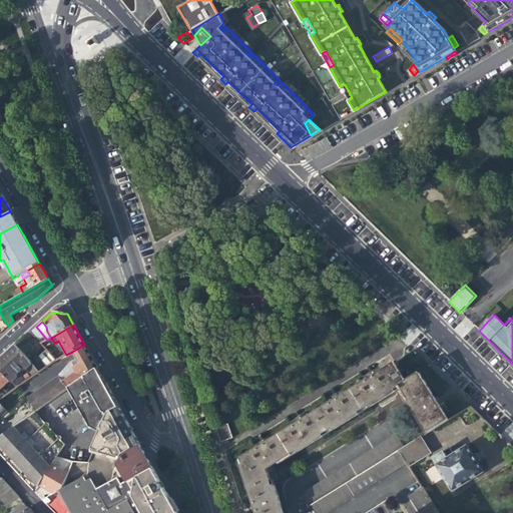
[(47,340),(36,327),(30,333),(40,345),(47,341),(47,340)]
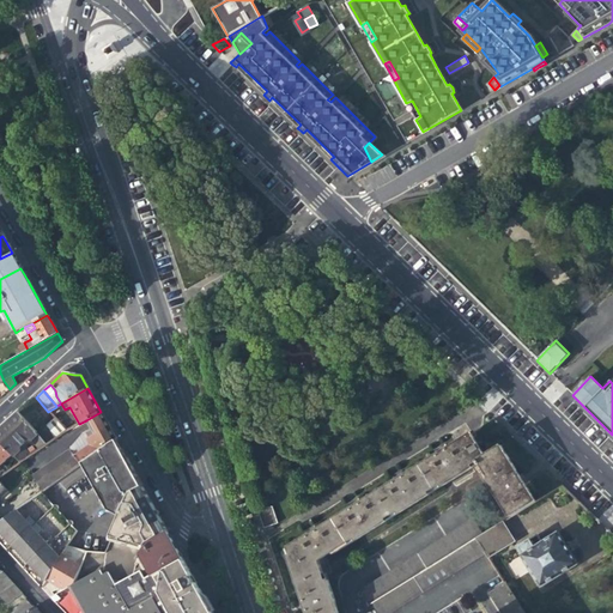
[(60,412),(56,407),(48,412),(52,417),(60,412)]
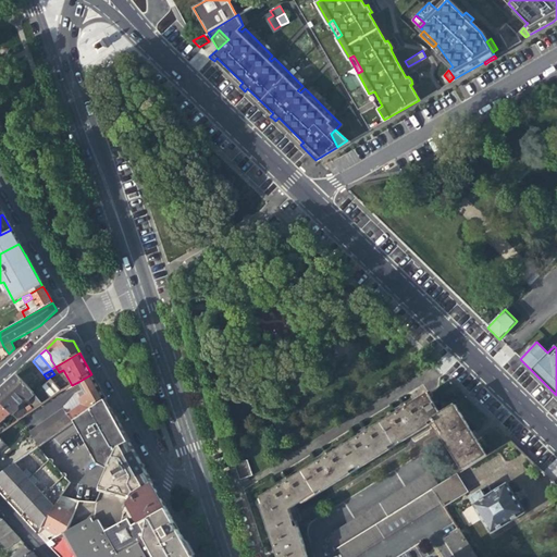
[(71,425),(106,400),(95,380),(91,374),(78,382),(83,391),(87,397),(81,401),(83,406),(71,413),(70,410),(65,413),(63,411),(29,434),(39,446),(71,425)]
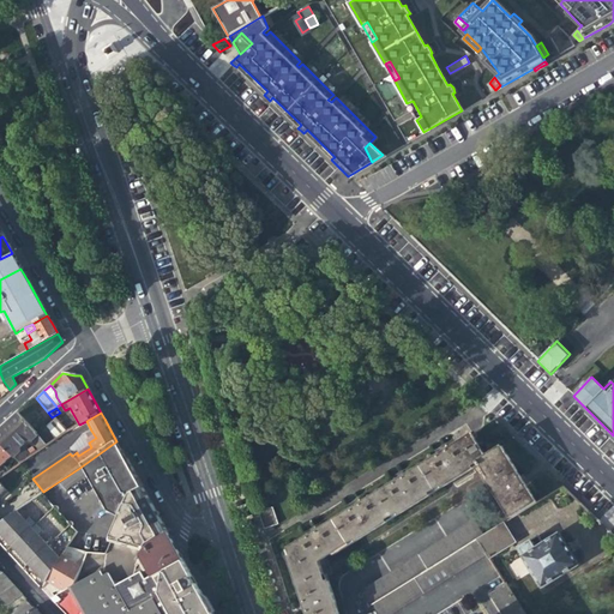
[(36,433),(18,415),(0,431),(0,443),(20,464),(22,463),(26,459),(19,451),(20,446),(26,441),(31,443),(40,451),(46,446),(35,434),(36,433)]
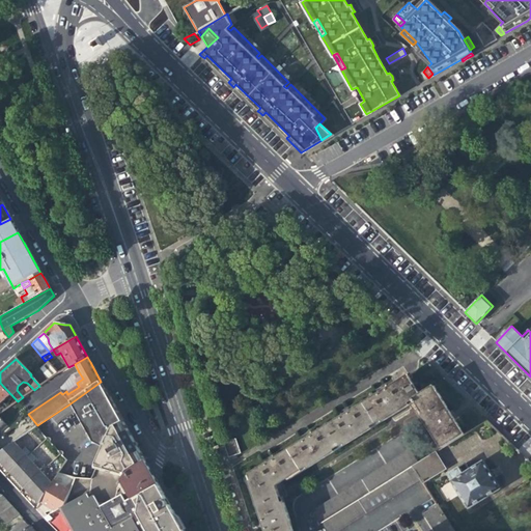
[(49,380),(57,374),(48,363),(44,366),(40,369),(49,380)]
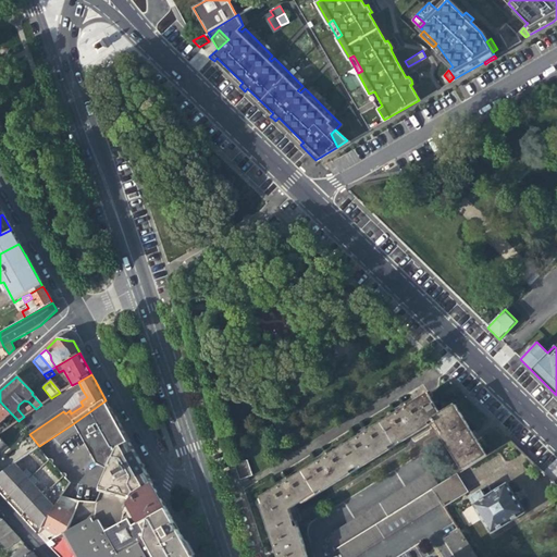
[(72,398),(63,411),(65,413),(70,410),(71,413),(83,406),(81,401),(87,397),(83,391),(72,398)]
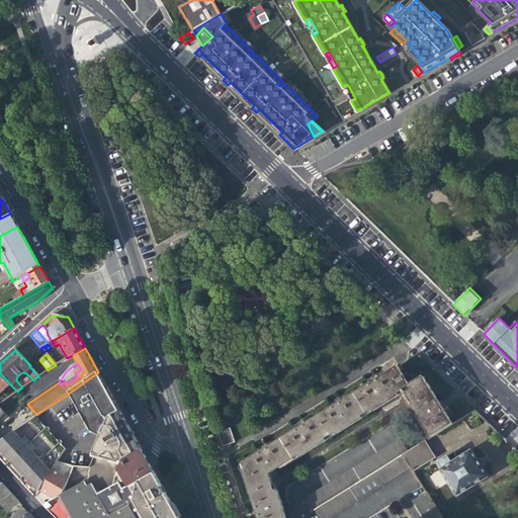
[(412,406),(431,437),(452,424),(443,409),(445,408),(441,401),(439,402),(423,377),(409,385),(398,367),(376,380),(374,379),(371,381),(367,383),(369,385),(340,404),(338,402),(336,403),(331,406),(332,409),(304,426),(301,424),(297,427),(294,429),(295,431),(266,450),(265,447),(261,449),(258,451),(260,454),(244,463),(247,470),(244,471),(257,509),(254,510),(255,512),(257,517),(259,516),(259,517),(285,517),(277,491),(274,492),(268,473),(299,454),(300,456),(404,392),(404,394),(406,392),(414,405),(412,406)]
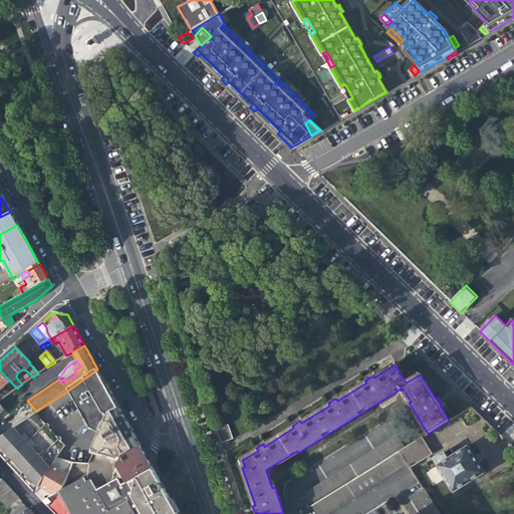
[(119,409),(97,369),(65,393),(90,430),(100,432),(108,415),(119,409)]
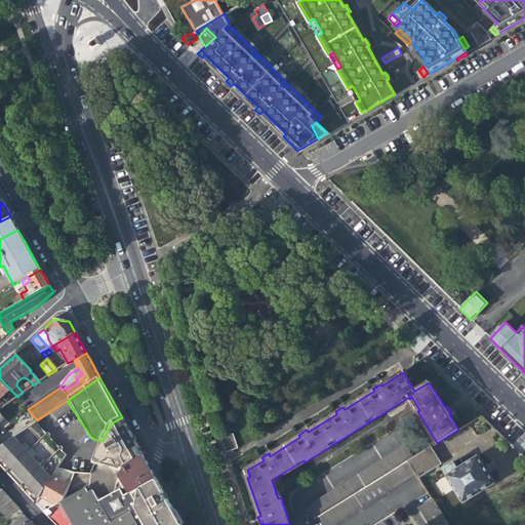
[(13,400),(17,397),(0,378),(0,399),(6,394),(13,400)]
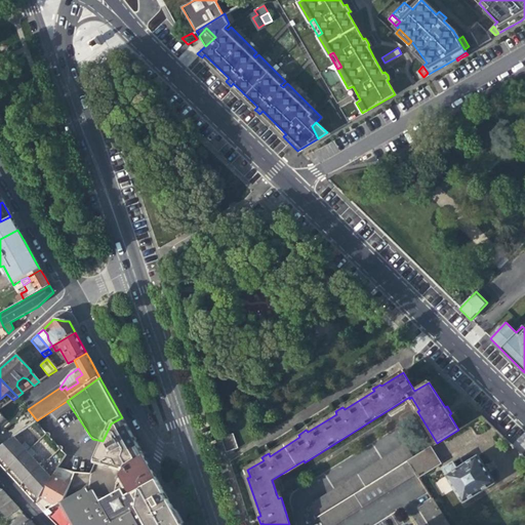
[(95,458),(131,434),(126,426),(122,417),(111,423),(103,441),(102,444),(95,458)]
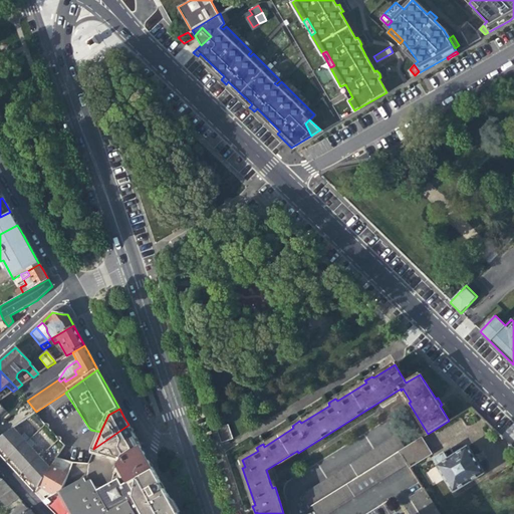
[(457,430),(490,429),(490,421),(478,421),(478,410),(466,410),(466,422),(457,423),(457,430)]
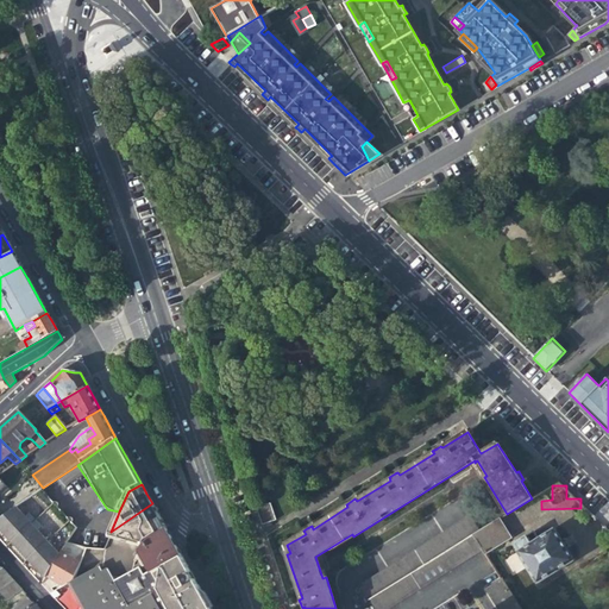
[(38,491),(0,519),(0,537),(1,538),(0,539),(0,541),(13,556),(16,553),(24,563),(22,565),(26,570),(29,567),(37,577),(36,579),(39,584),(42,582),(45,575),(61,550),(66,541),(74,529),(69,523),(70,522),(69,521),(69,520),(68,520),(66,521),(54,508),(55,507),(55,506),(54,504),(54,503),(51,503),(51,504),(38,491)]
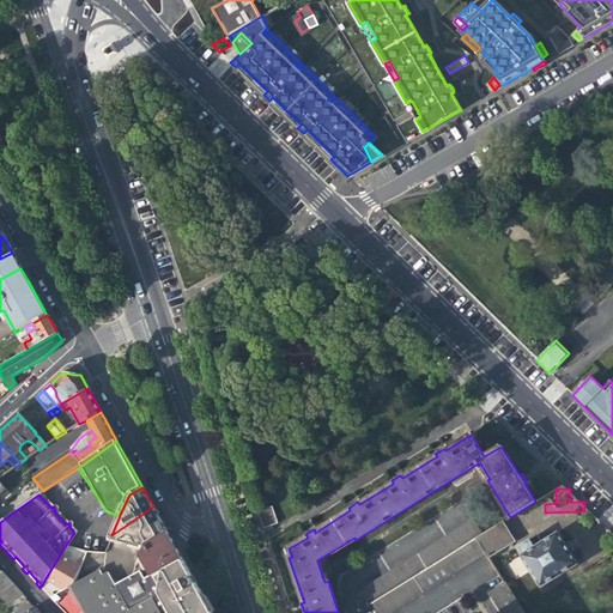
[(110,540),(145,551),(152,539),(167,530),(159,517),(157,519),(156,519),(152,520),(150,515),(152,513),(153,511),(156,510),(153,507),(111,535),(110,540)]
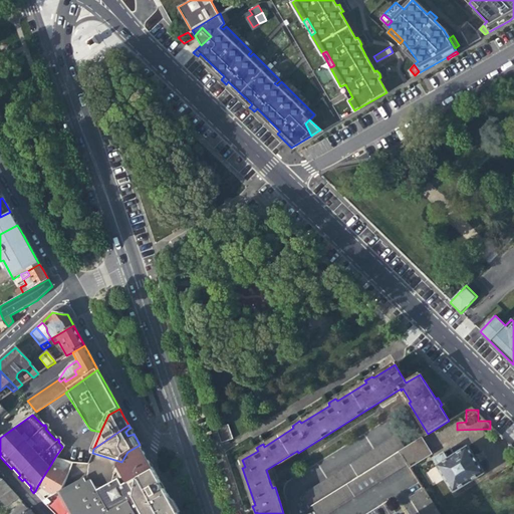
[(216,431),(221,445),(233,441),(228,426),(216,431)]
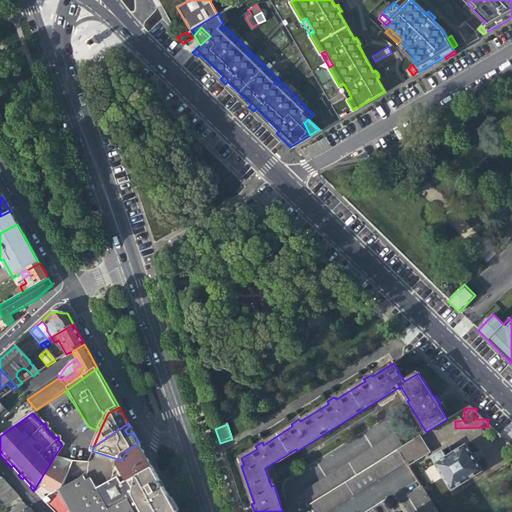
[(310,505),(311,504),(397,450),(403,447),(395,434),(301,492),(310,505)]
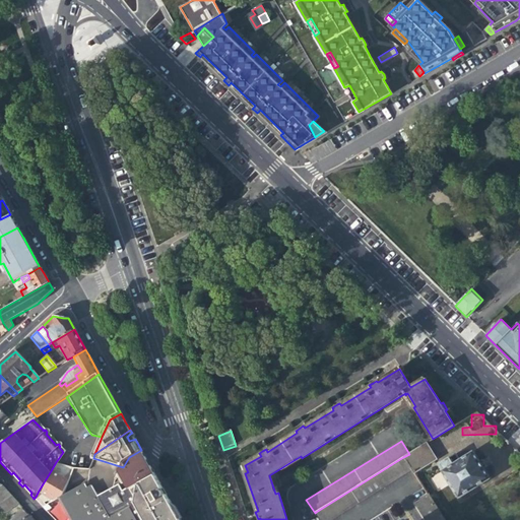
[(436,459),(426,443),(409,454),(403,457),(411,470),(413,474),(436,459)]
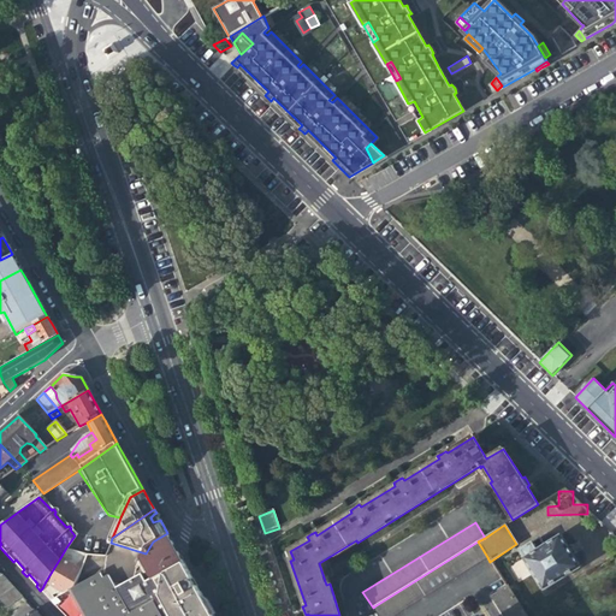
[(164,573),(183,563),(172,543),(167,533),(153,542),(146,554),(142,558),(153,579),(160,592),(164,573)]
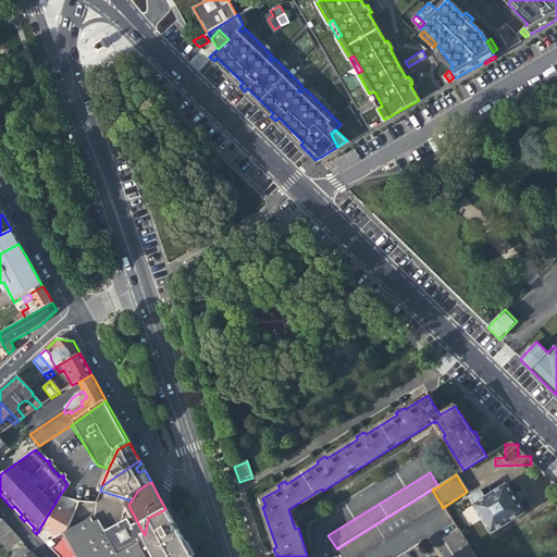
[(524,512),(517,500),(512,495),(506,484),(493,493),(487,485),(470,497),(474,504),(473,505),(491,533),(524,512)]
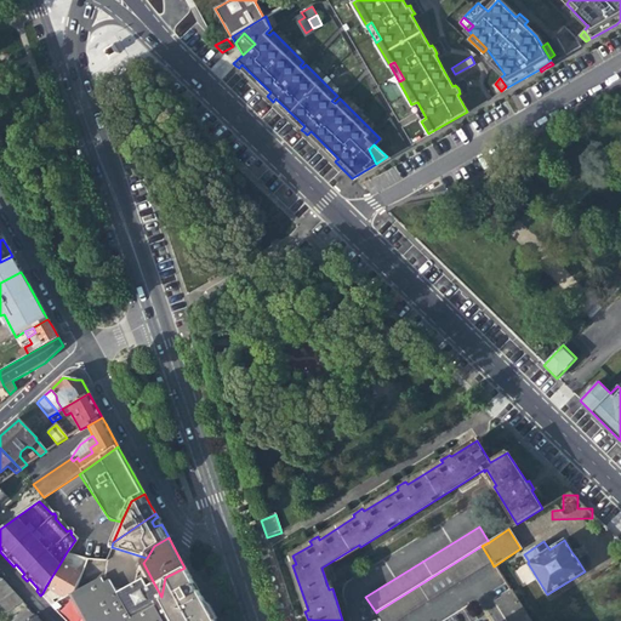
[(382,620),(396,620),(491,562),(482,546),(377,611),(382,620)]
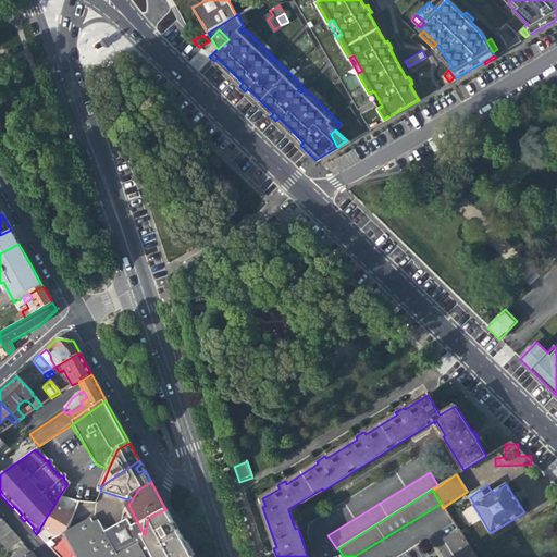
[(41,525),(38,532),(44,539),(41,540),(44,543),(58,535),(69,530),(73,519),(79,503),(60,495),(56,503),(41,525)]
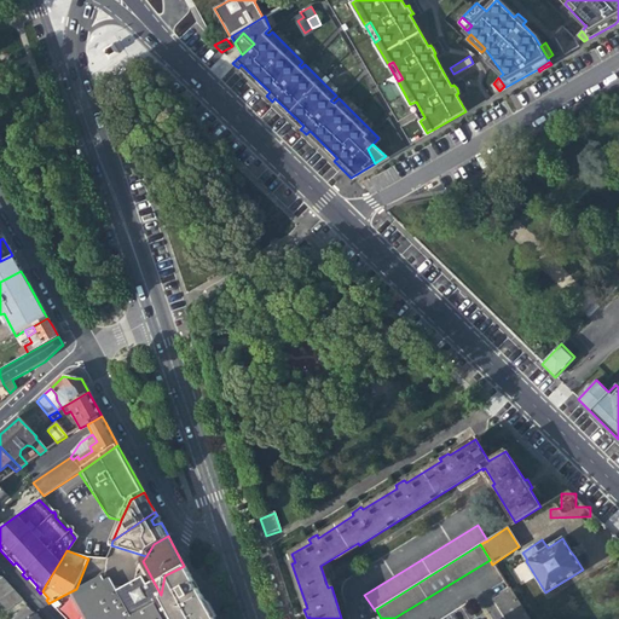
[(22,574),(24,572),(16,562),(13,565),(22,574)]
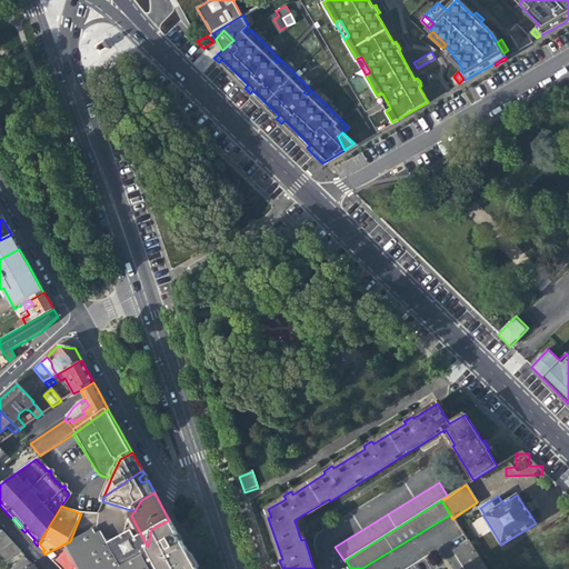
[(471,522),(480,537),(490,530),(481,517),(471,522)]
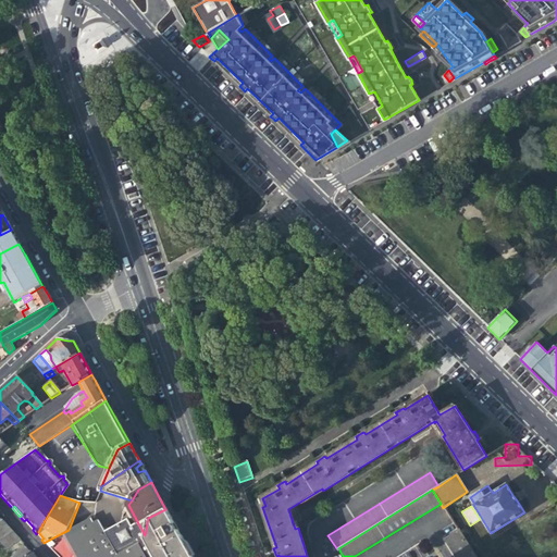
[(192,556),(165,509),(148,518),(145,535),(158,556),(192,556)]
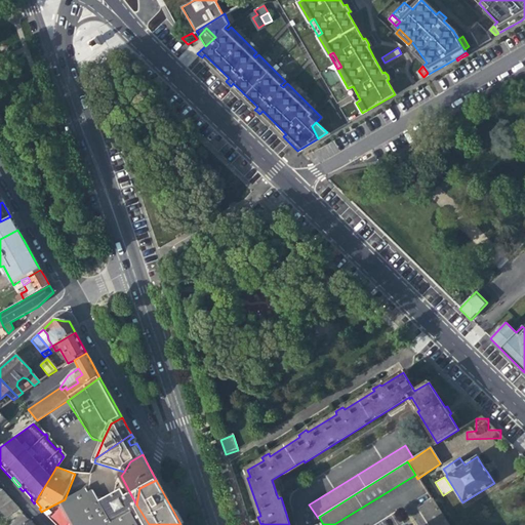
[(149,524),(136,505),(130,493),(126,494),(122,486),(97,499),(111,524),(149,524)]
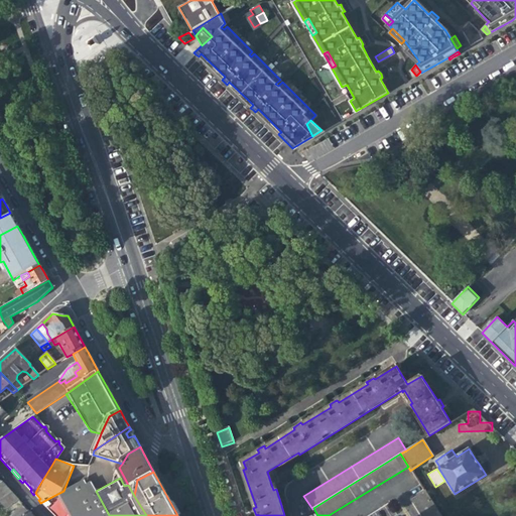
[(53,496),(40,503),(53,515),(109,515),(96,491),(90,480),(88,480),(85,481),(85,480),(63,491),(53,496)]
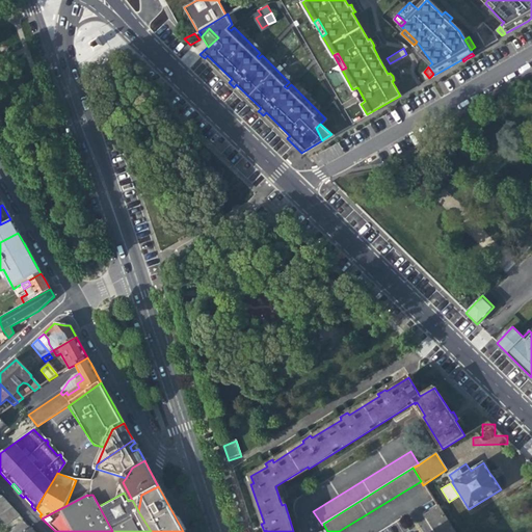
[(25,496),(23,498),(31,506),(32,504),(25,496)]
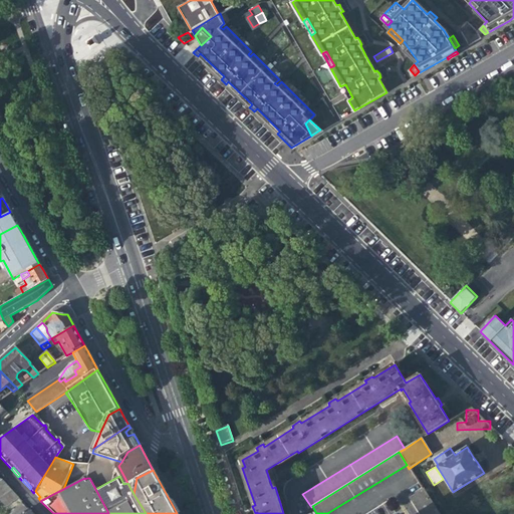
[(1,480),(0,480),(0,497),(10,491),(5,484),(1,480)]
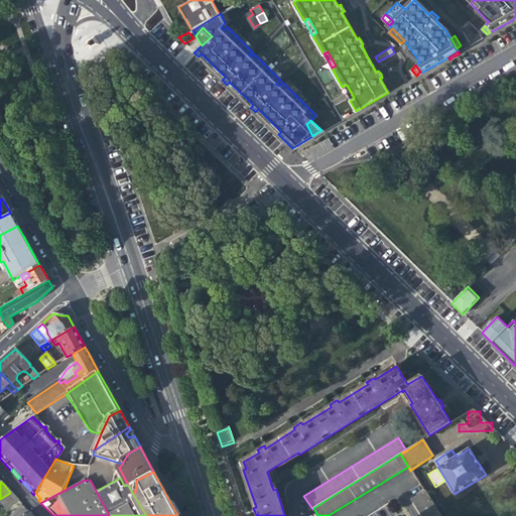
[(15,497),(10,493),(0,499),(0,503),(5,509),(18,500),(15,497)]
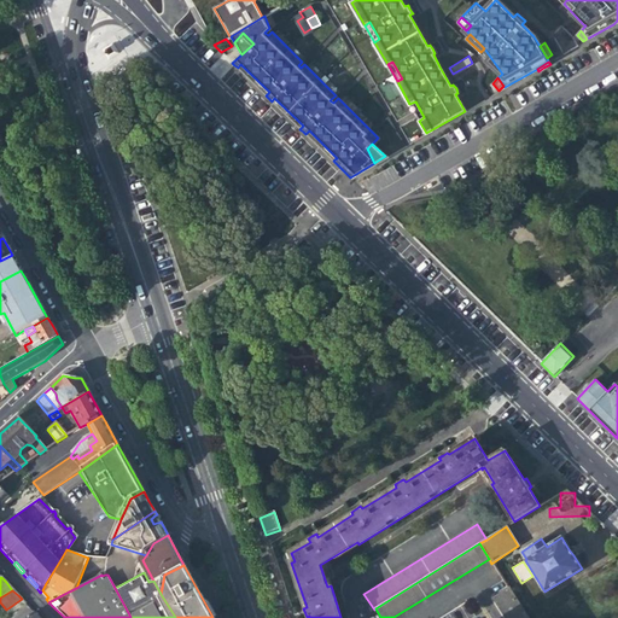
[(505,617),(525,617),(524,616),(508,590),(494,600),(505,617)]
